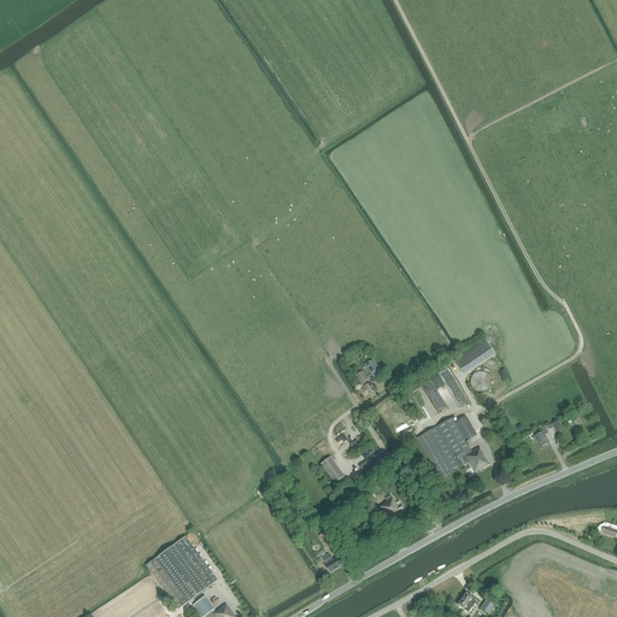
[(486,340),(454,362),(460,371),(493,350),(491,345),(487,341),(487,340),(486,340)]
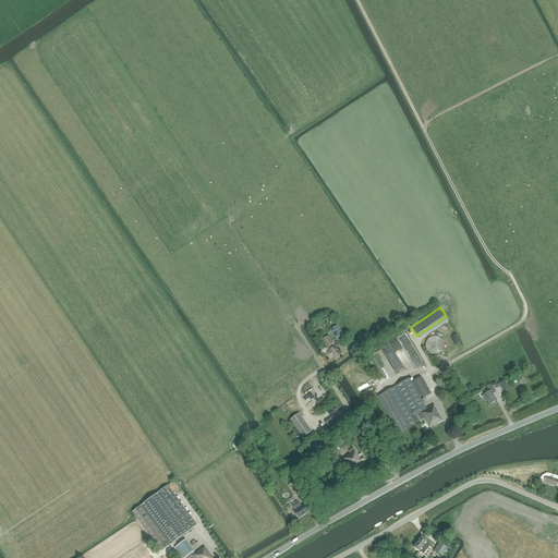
[(330,330),(338,341),(346,337),(337,325),(330,330)]
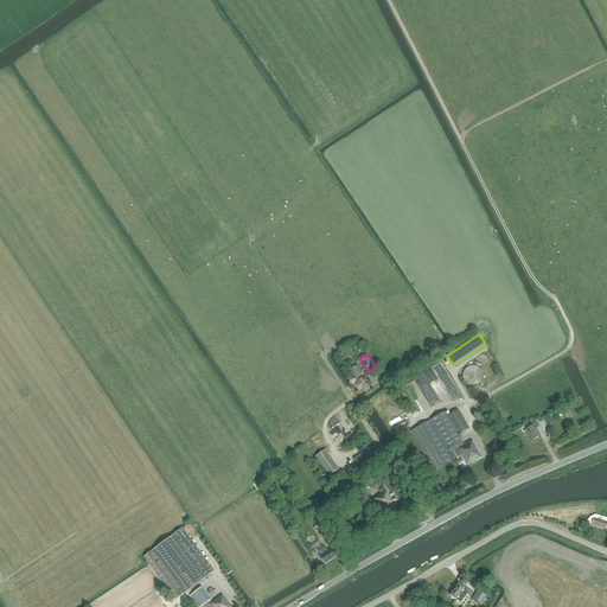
[(484,376),(484,375),(484,372),(483,370),(481,369),(480,368),(479,366),(477,366),(474,365),(472,365),(471,366),(468,368),(466,369),(465,370),(464,372),(464,374),(464,376),(464,378),(464,381),(465,382),(466,383),(468,385),(470,385),(472,387),(473,387),(475,387),(477,387),(479,385),(480,384),(483,382),(484,381),(484,378),(484,376)]
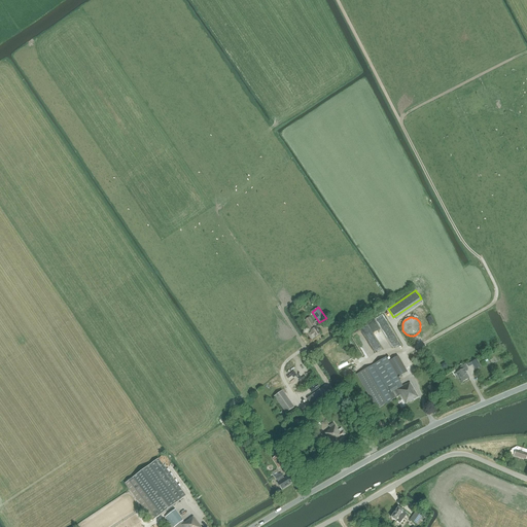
[(310,318),(308,320),(305,321),(312,331),(308,335),(311,340),(315,337),(320,334),(317,328),(316,328),(310,318)]
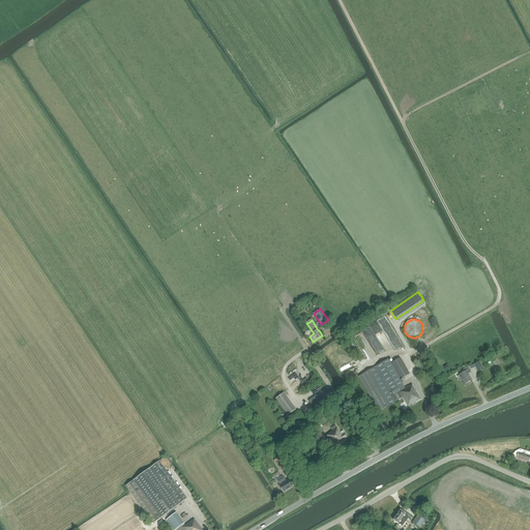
[(415,404),(416,403),(420,400),(413,385),(409,387),(409,386),(405,389),(400,380),(410,375),(401,358),(390,363),(388,359),(374,367),(375,369),(360,376),(380,411),(395,403),(395,402),(396,402),(396,401),(403,398),(408,407),(413,404),(415,404)]
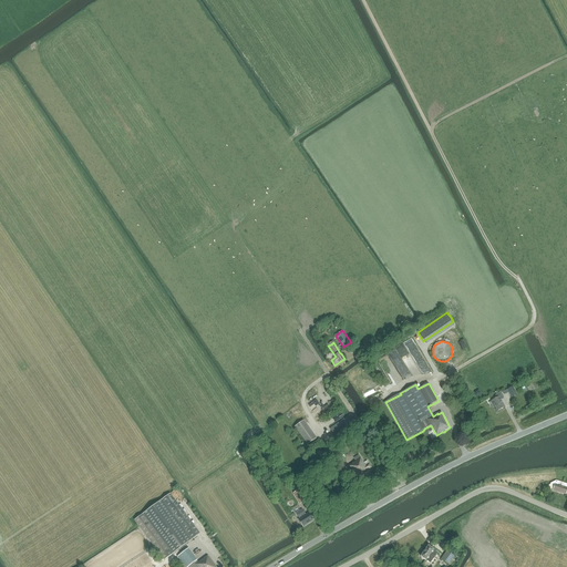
[(513,387),(507,390),(508,393),(512,398),(517,394),(513,387)]
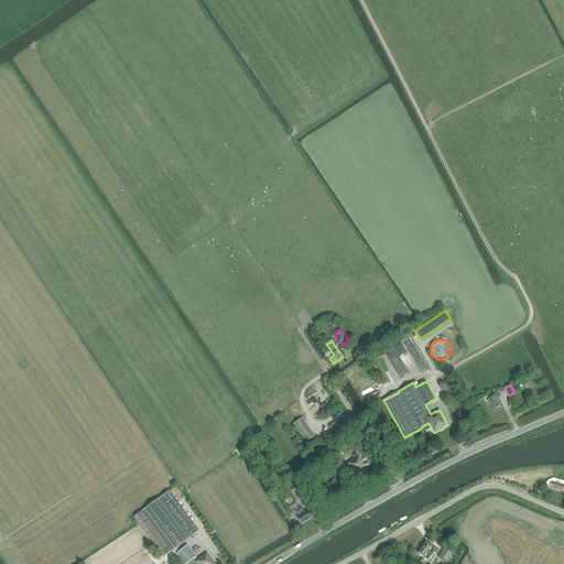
[(495,409),(502,405),(498,398),(501,397),(498,390),(492,393),(494,396),(489,399),(495,409)]
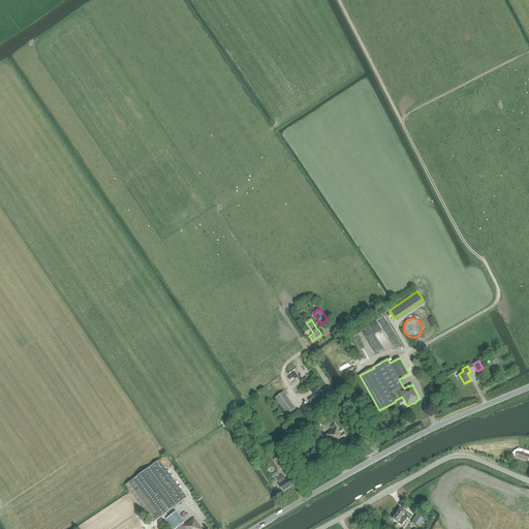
[(275,398),(287,415),(296,409),(283,392),(275,398)]
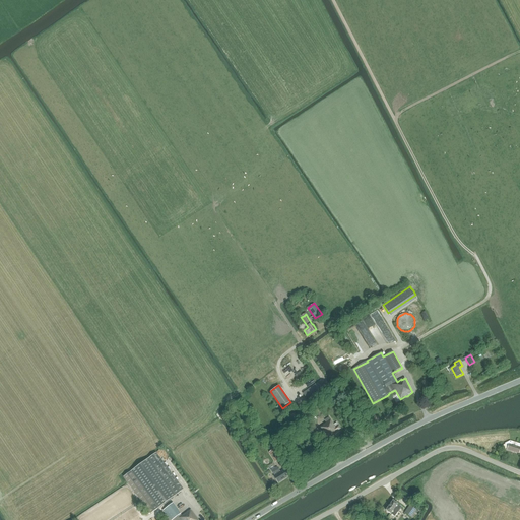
[(298,418),(298,417),(299,416),(299,415),(298,414),(298,413),(297,411),(296,411),(295,410),(294,410),(291,409),(290,410),(289,410),(287,411),(286,412),(286,414),(285,415),(285,416),(286,418),(287,419),(288,420),(289,421),(291,423),(293,423),(294,421),(296,421),(297,420),(298,419),(298,418)]
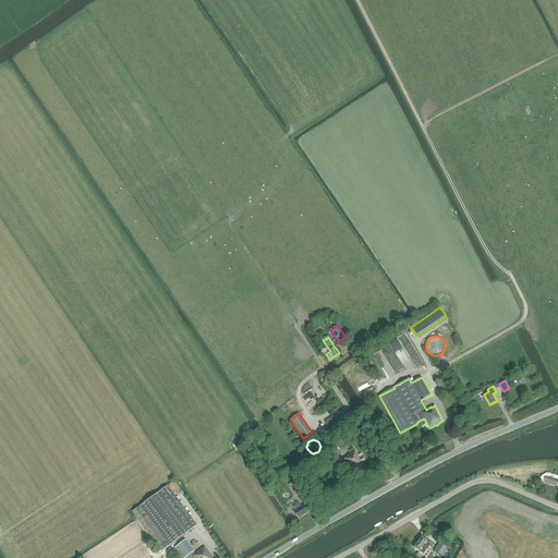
[(348,458),(343,460),(351,471),(363,463),(363,462),(366,460),(362,453),(359,456),(353,448),(349,451),(350,455),(347,457),(348,458)]
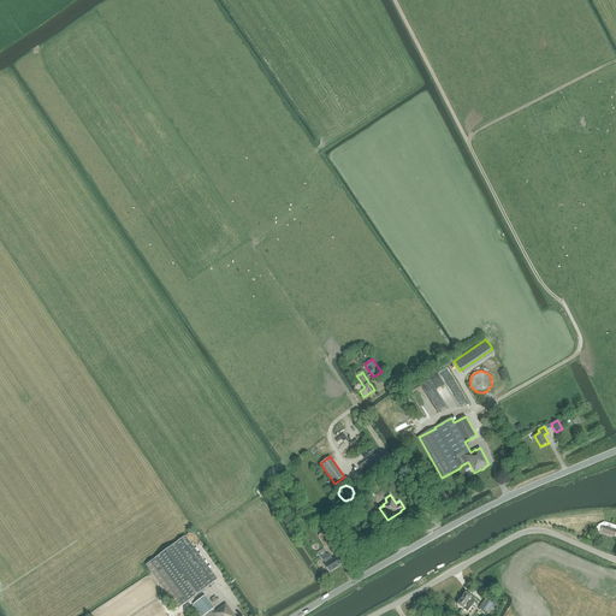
[(373,510),(367,515),(369,519),(367,520),(371,523),(378,519),(375,514),(373,510)]
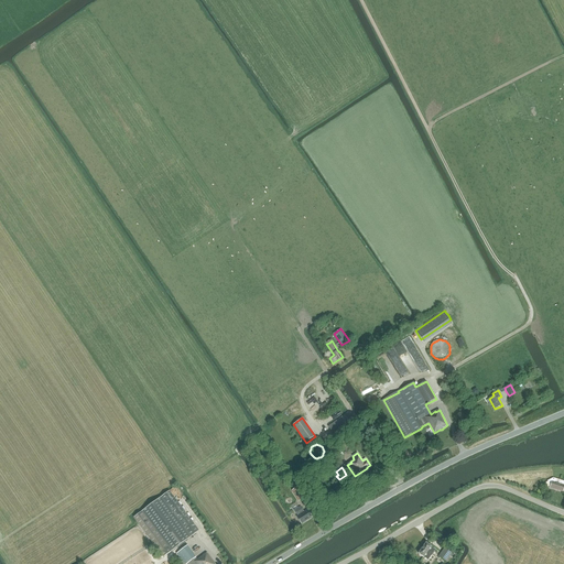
[(548,481),(551,487),(550,488),(563,492),(563,487),(563,485),(563,486),(563,483),(563,481),(553,478),(548,481)]
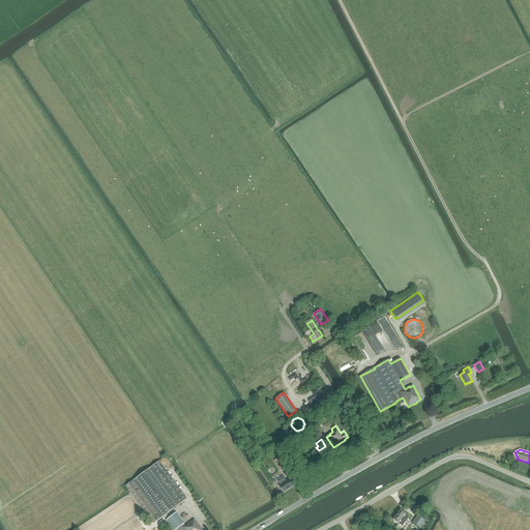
[(274,461),(281,471),(287,467),(281,457),(274,461)]
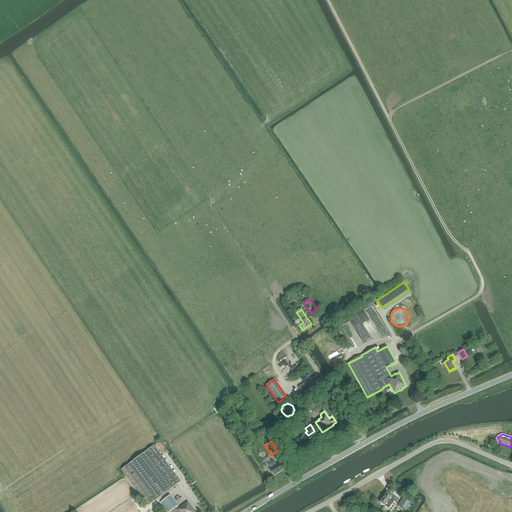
[(121,470),(144,500),(148,506),(181,482),(154,446),(121,470)]
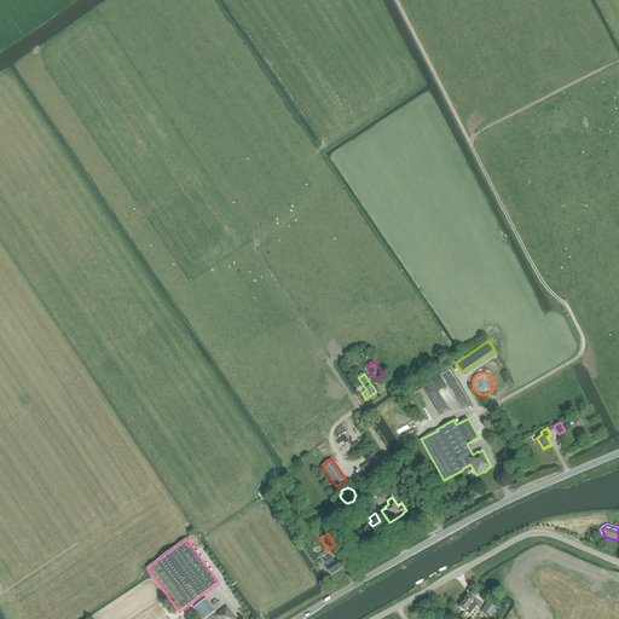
[(328,566),(327,567),(331,574),(342,567),(337,560),(334,561),(330,555),(328,556),(323,560),(328,566)]
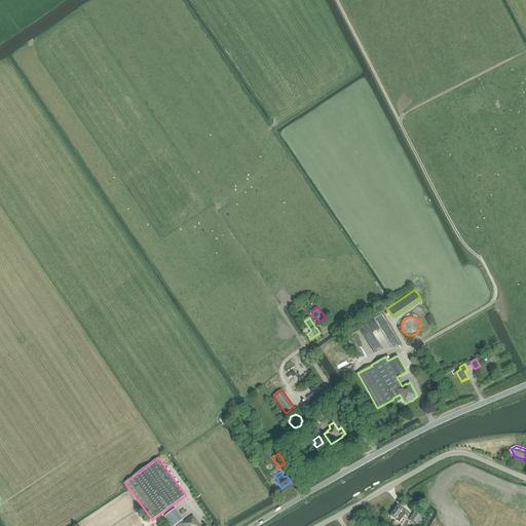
[(399,522),(406,513),(402,511),(402,510),(397,506),(389,517),(395,520),(399,522)]
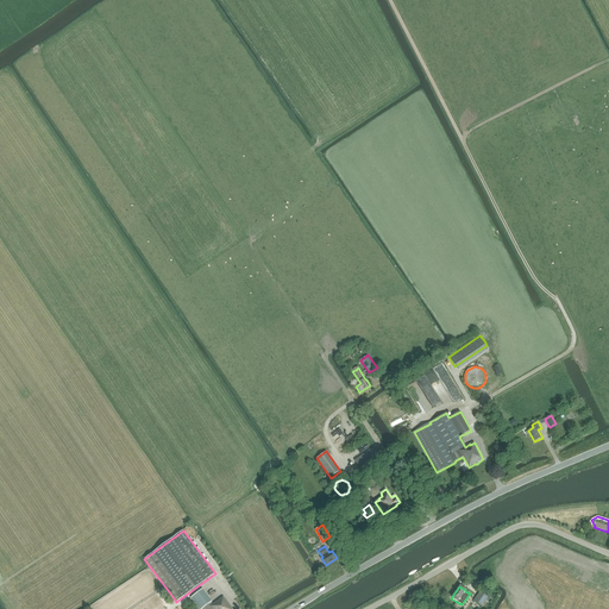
[(190,598),(199,608),(232,608),(224,597),(220,600),(220,598),(213,604),(212,602),(202,589),(190,598)]
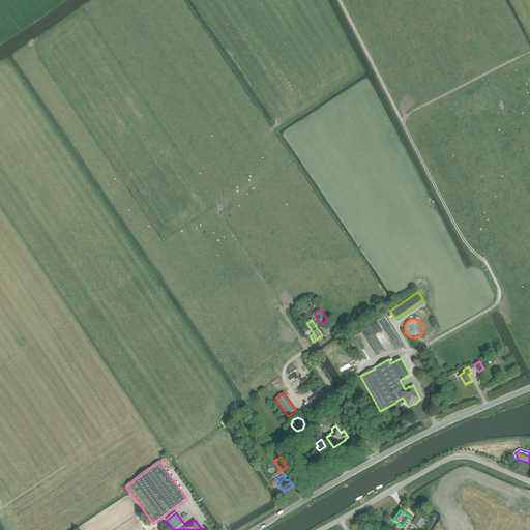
[(417,516),(412,523),(419,528),(423,523),(424,521),(420,518),(417,516)]
